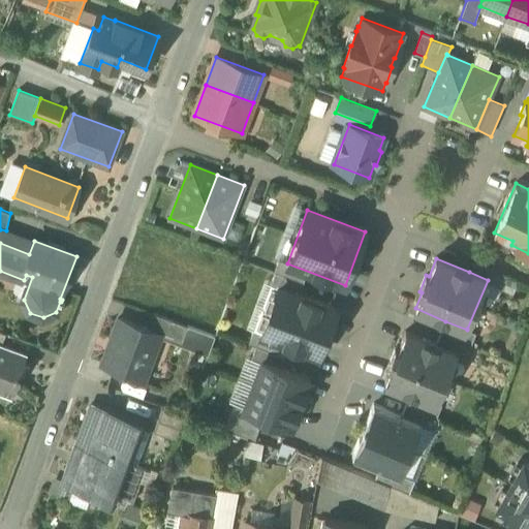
[(492,268),(474,260),(469,272),(488,280),(503,286),(507,275),(492,268)]
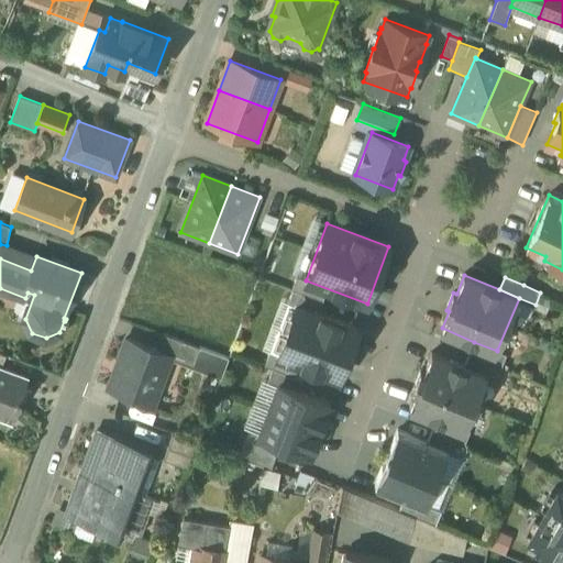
[(302,293),(294,289),(288,302),(297,306),(297,305),(298,305),(302,293)]
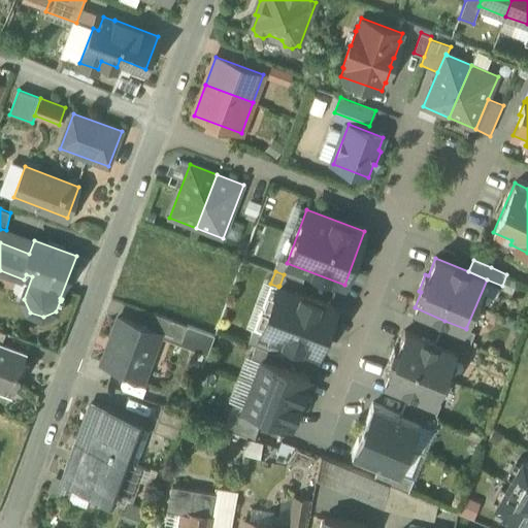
[(303,282),(284,274),(279,286),(299,293),(303,282)]
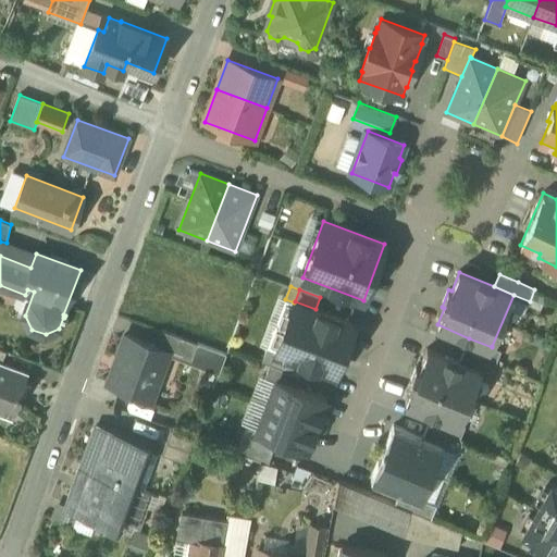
[(295,301),(294,301),(294,302),(275,350),(275,351),(296,359),(336,374),(355,324),(316,309),(295,301)]
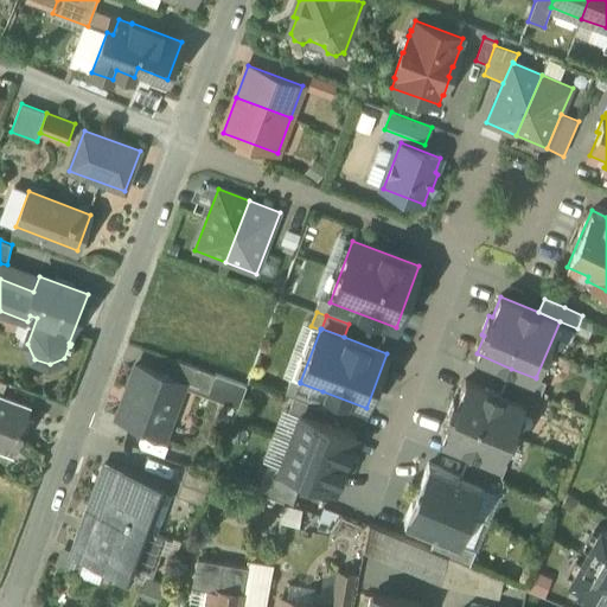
[(215,375),(176,359),(168,377),(185,383),(184,384),(209,394),(215,375)]
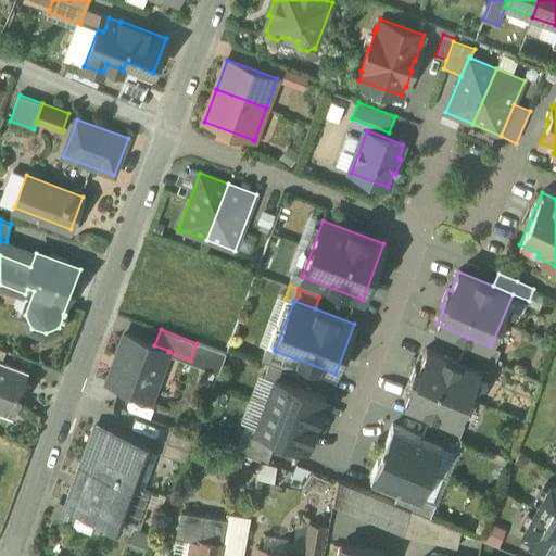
[(154,345),(125,335),(108,383),(135,393),(133,397),(150,404),(168,352),(169,351),(154,345)]
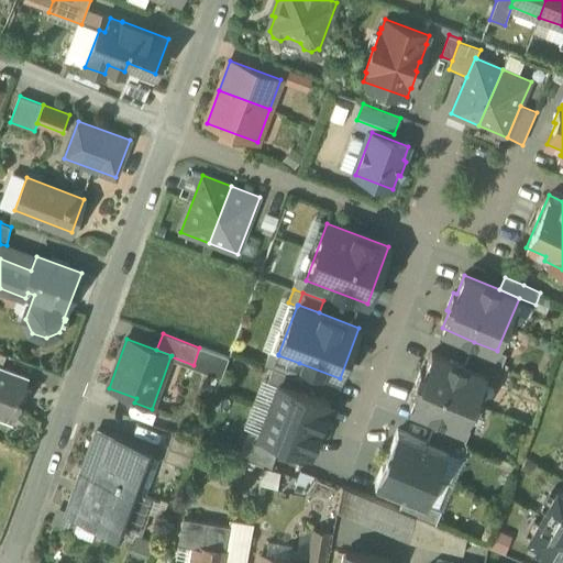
[(497,351),(474,342),(470,354),(501,367),(507,354),(497,350),(497,351)]
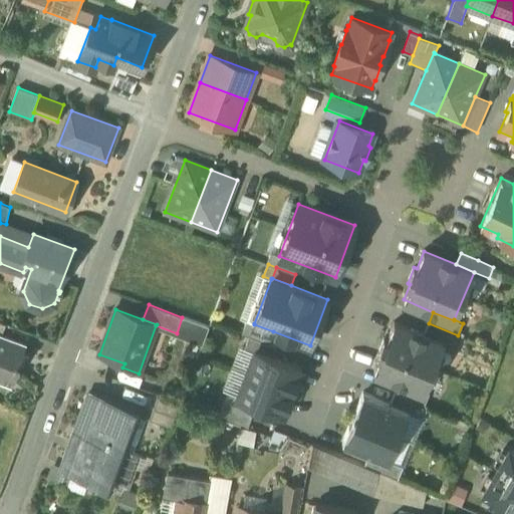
[(254,323),(247,320),(242,332),(250,335),(254,324),(254,323)]
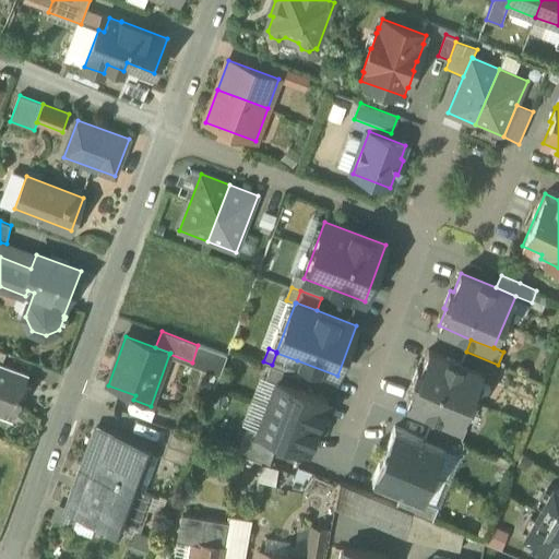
[(461,364),(429,351),(420,369),(418,368),(411,385),(414,387),(406,403),(439,417),(461,426),(462,425),(483,373),(484,372),(461,364)]
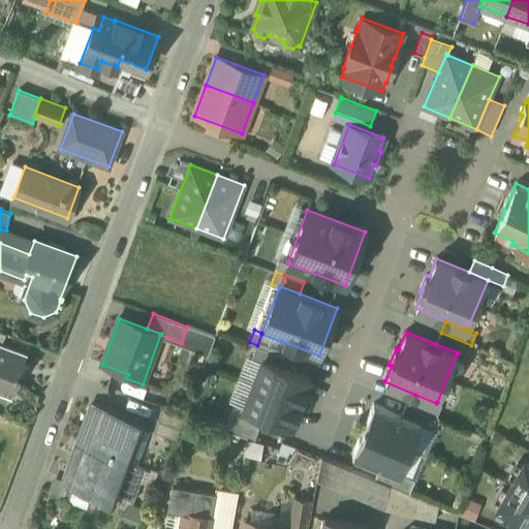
[(471,345),(441,333),(436,344),(458,352),(457,353),(466,358),(471,345)]
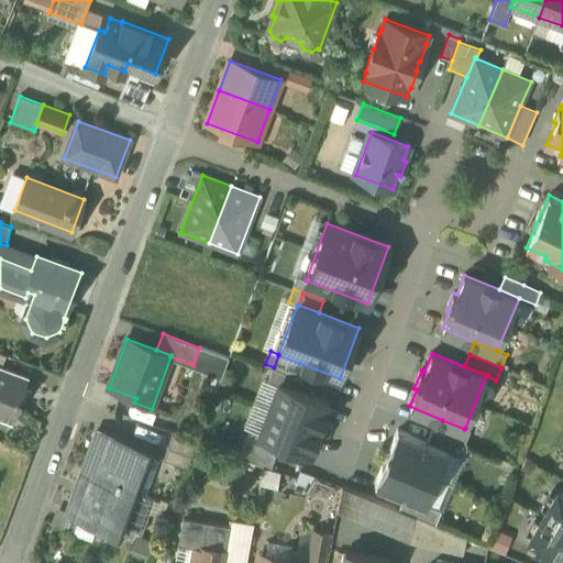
[(299,363),(278,355),(274,367),(295,376),(299,363)]
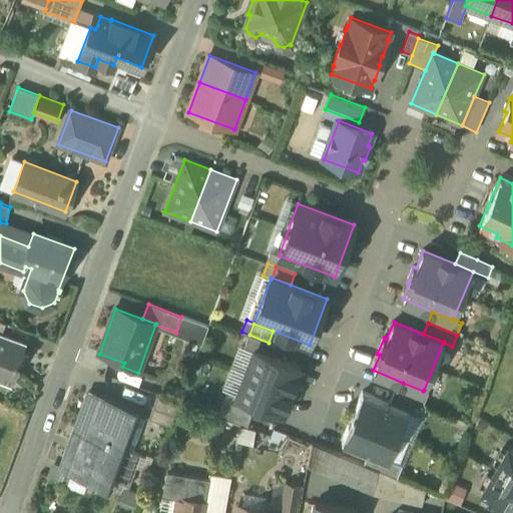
[(269,343),(249,335),(244,348),(253,351),(253,350),(272,357),(276,346),(269,343)]
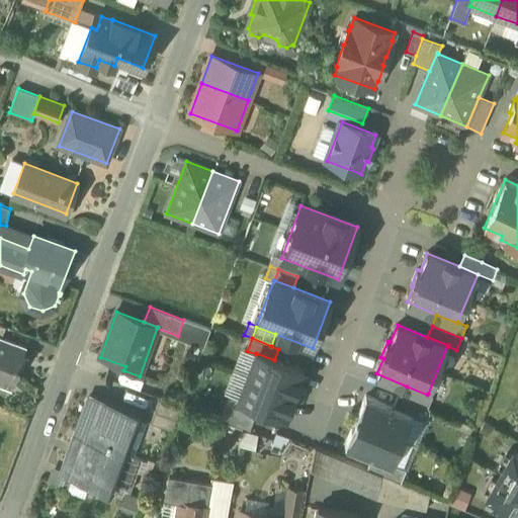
[(1,340),(0,339),(0,380),(12,385),(18,371),(19,371),(20,366),(18,365),(24,348),(1,340)]
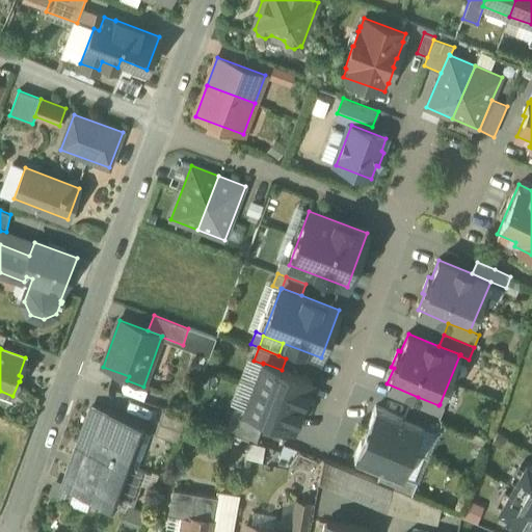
[(282,370),(263,363),(263,364),(254,387),(303,405),(312,381),(282,370)]
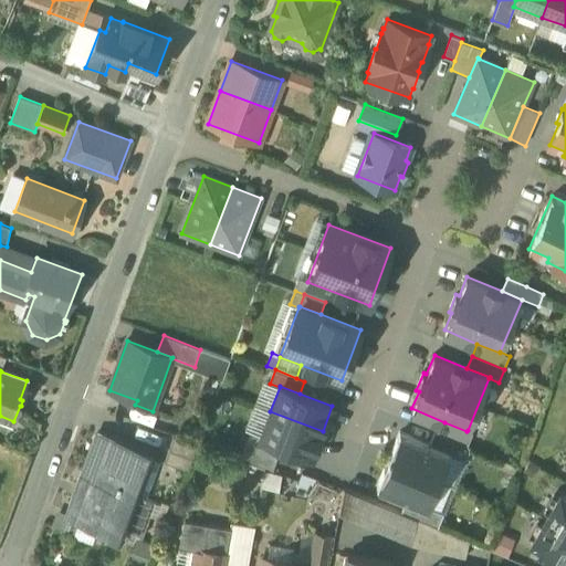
[(323,431),(270,411),(261,437),(282,444),(313,457),(323,431)]
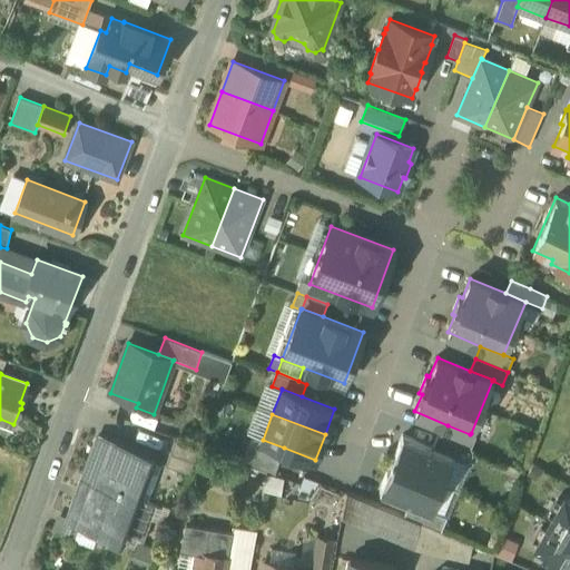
[(470,434),(448,425),(442,436),(471,449),(477,435),(471,433),(470,434)]
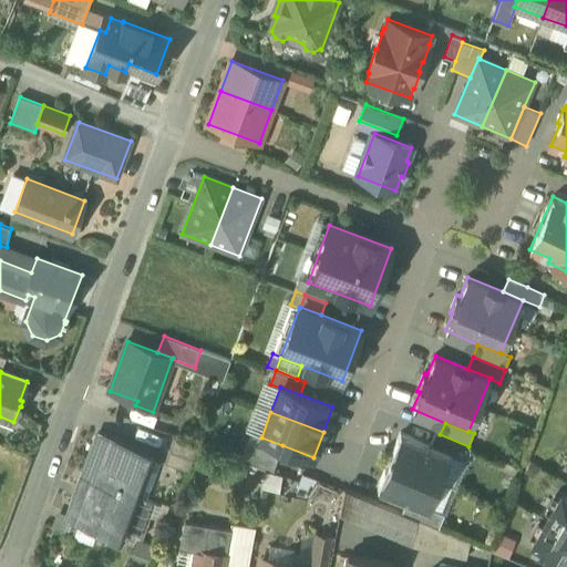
[(431,445),(401,433),(393,451),(395,451),(391,462),(441,482),(451,455),(452,454),(431,445)]
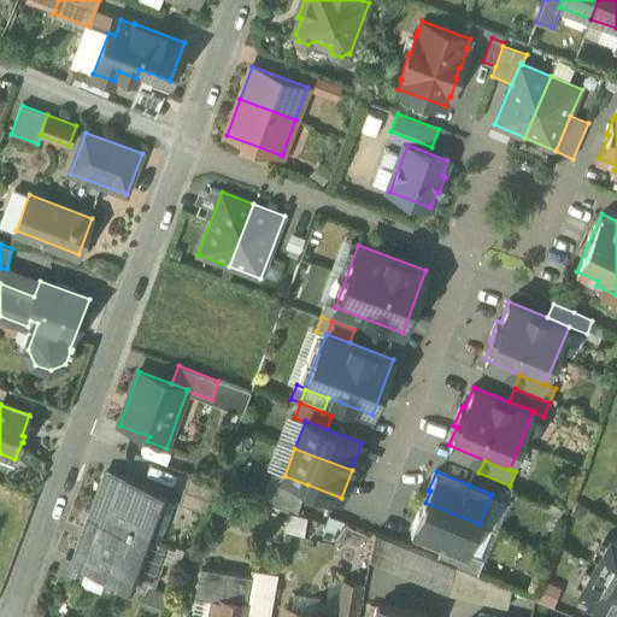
[(479,472),(474,471),(469,485),(492,494),(491,495),(507,503),(515,487),(510,486),(479,472)]
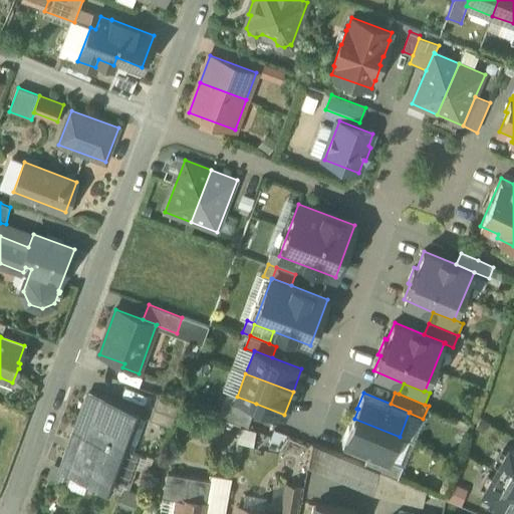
[(237,397),(228,394),(220,416),(248,427),(256,404),(237,397)]
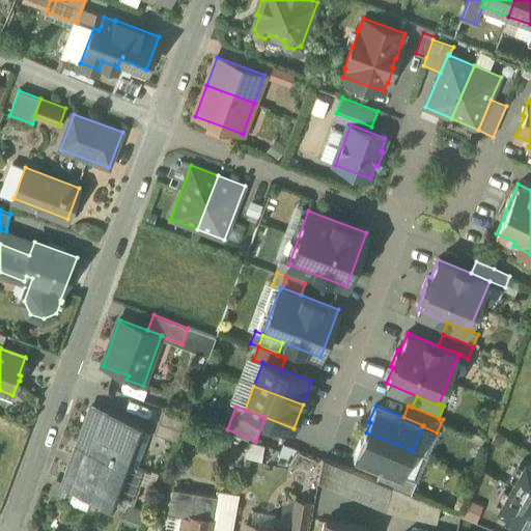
[(140,426),(89,408),(77,442),(129,460),(140,426)]
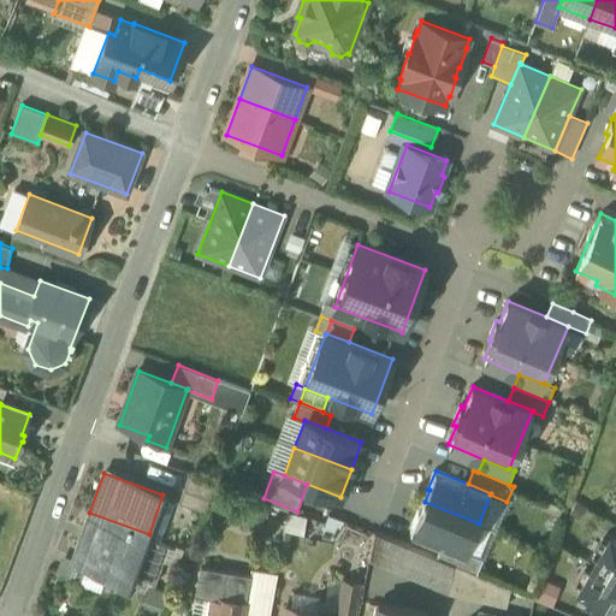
[(215,486),(189,475),(179,502),(205,513),(215,486)]
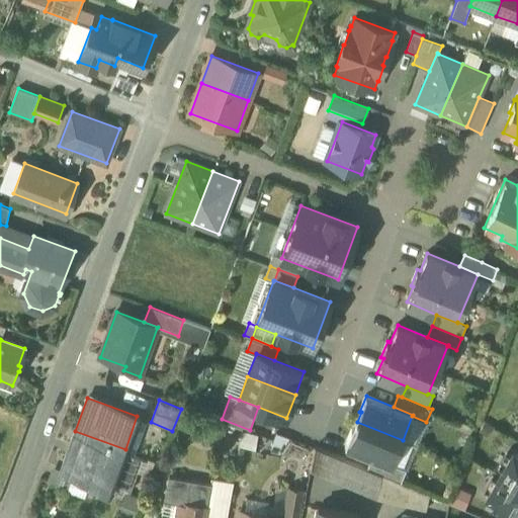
[(403,440),(357,422),(353,431),(352,430),(345,446),(372,457),(392,465),(393,464),(403,440)]
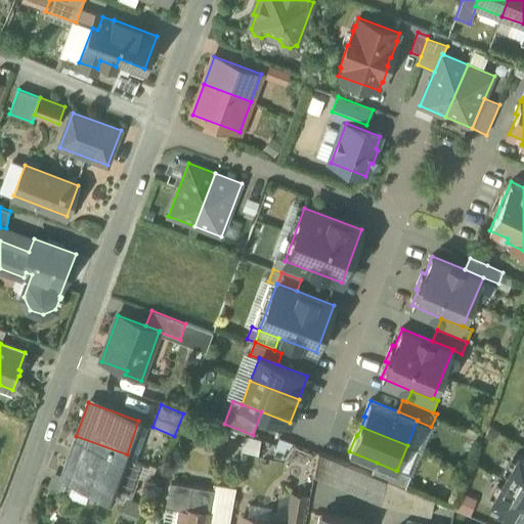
[(127,454),(76,436),(61,476),(112,494),(127,454)]
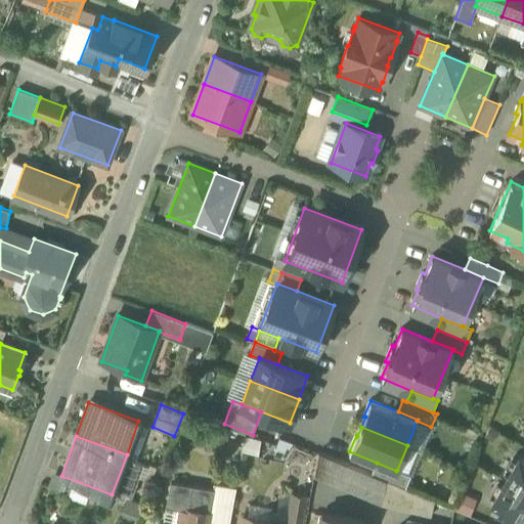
[(372,475),(318,452),(314,476),(382,504),(386,481),(372,475)]
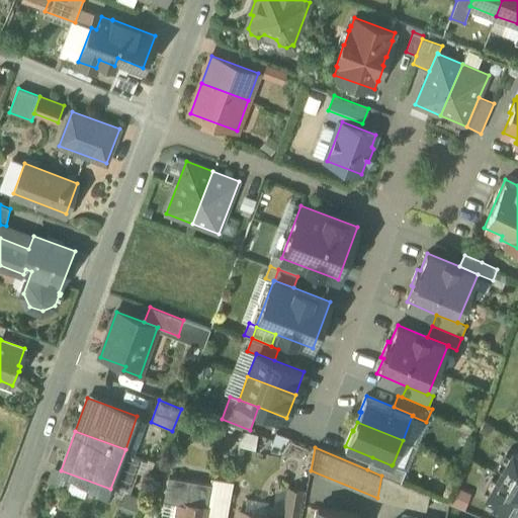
[(133,452),(125,449),(110,489),(122,494),(124,489),(130,492),(142,459),(132,455),(133,452)]
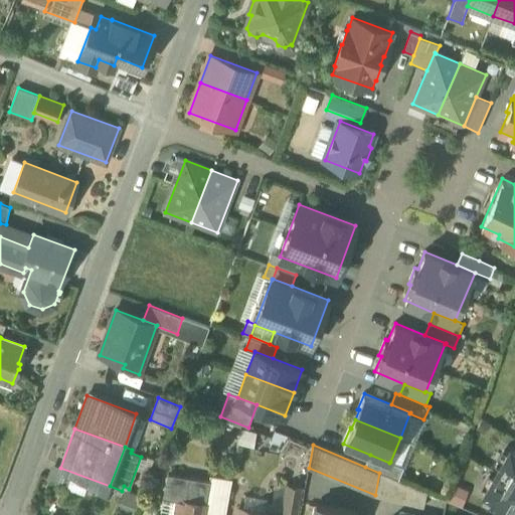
[(514,451),(512,450),(483,495),(514,514),(514,451)]
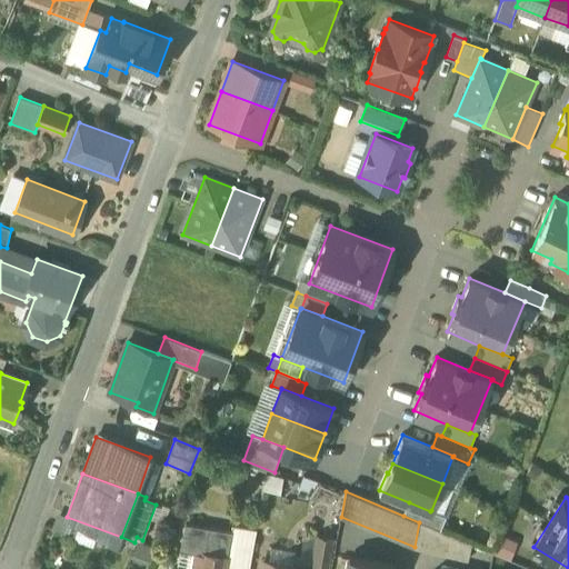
[(430,511),(409,502),(403,516),(419,522),(420,521),(440,530),(447,517),(431,510),(430,511)]
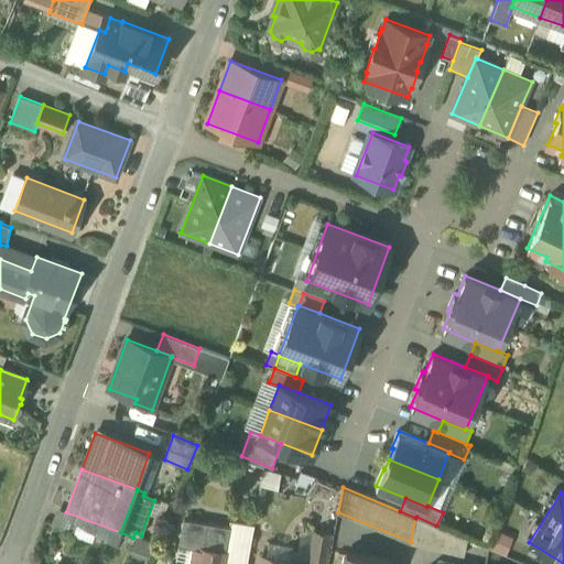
[(436,525),(416,517),(415,518),(411,542),(411,543),(464,555),(468,539),(436,525)]
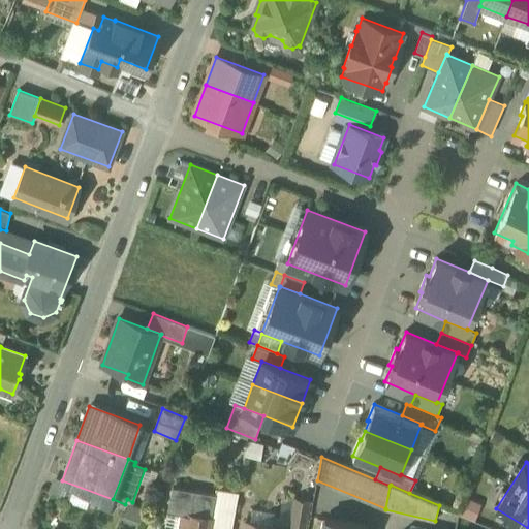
[(210,528),(217,495),(173,487),(168,510),(186,514),(183,528),(210,528)]
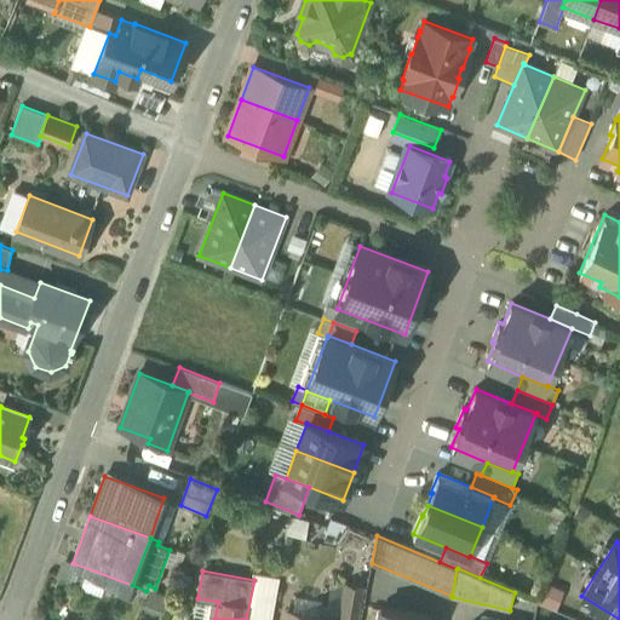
[(256,573),(254,580),(246,619),(271,619),(280,577),(256,573)]
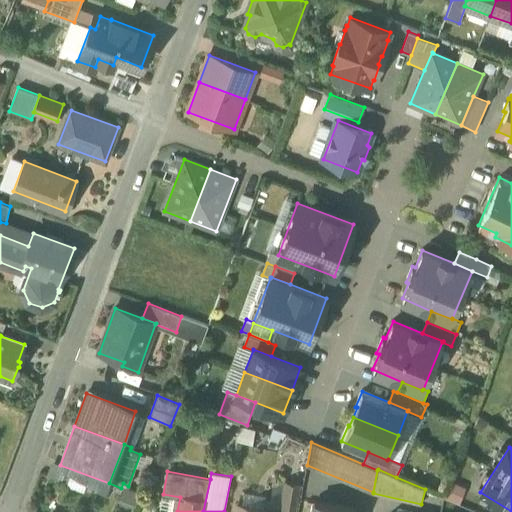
[(300,484),(286,481),(281,508),(295,510),(300,484)]
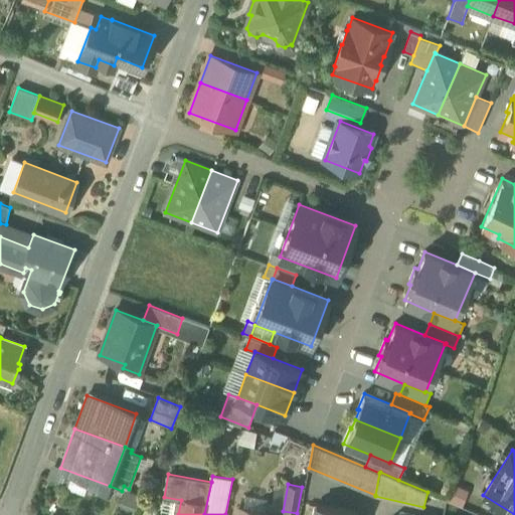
[(140,496),(127,491),(122,504),(135,510),(140,496)]
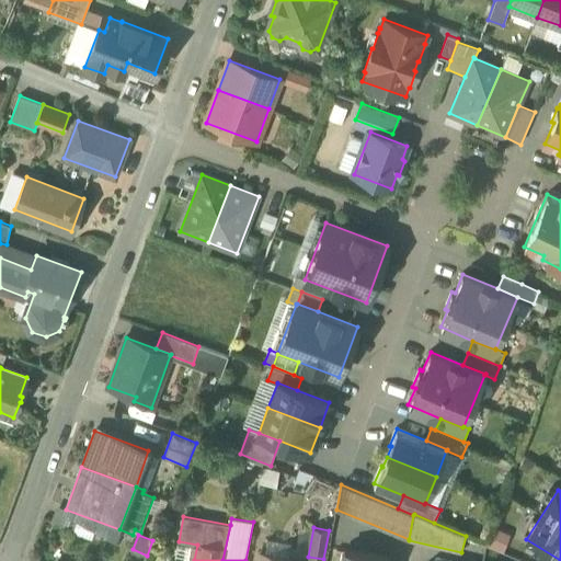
[(389,560),(390,557),(345,549),(345,550),(348,551),(346,560),(389,560)]
